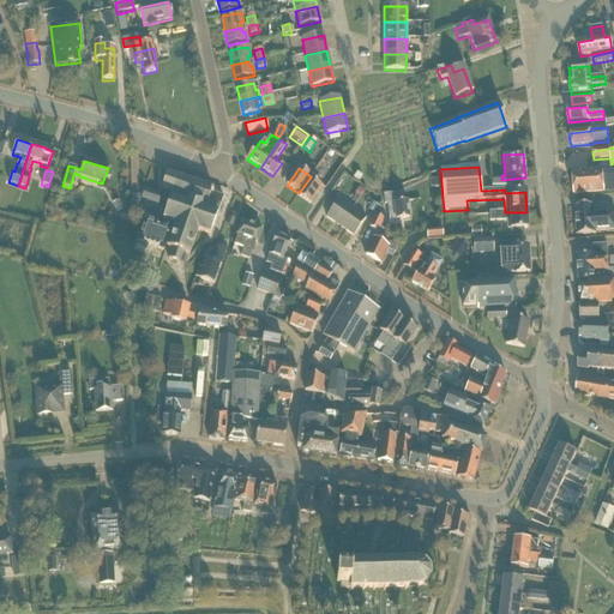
[(613,173),(591,174),(591,172),(582,173),(582,175),(573,175),(575,196),(613,193),(613,173)]
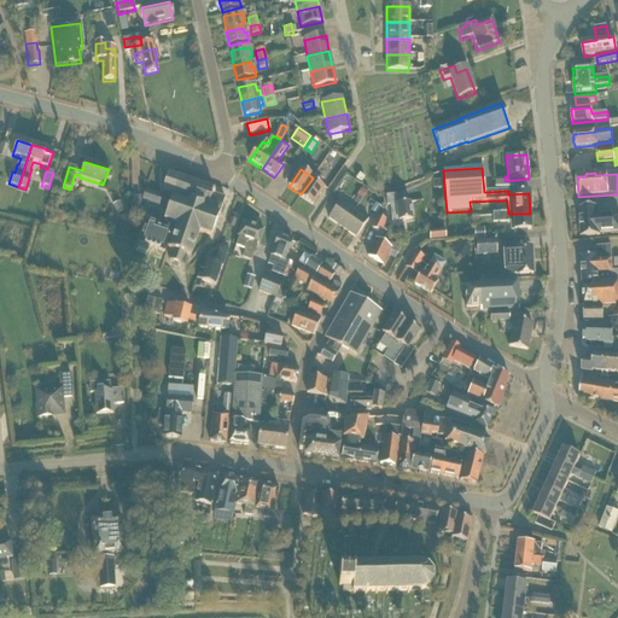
[(225,199),(214,196),(214,194),(213,193),(214,190),(168,174),(162,192),(173,196),(172,198),(164,220),(176,225),(168,250),(173,251),(169,262),(181,267),(185,256),(191,257),(199,233),(211,237),(225,199)]
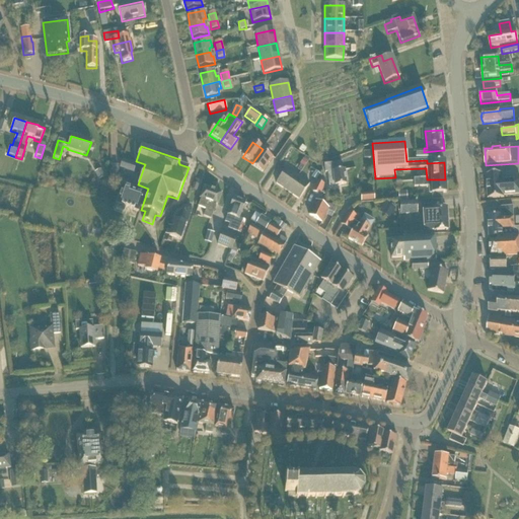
[(262,151),(252,163),(250,166),(262,173),(272,158),(262,151)]
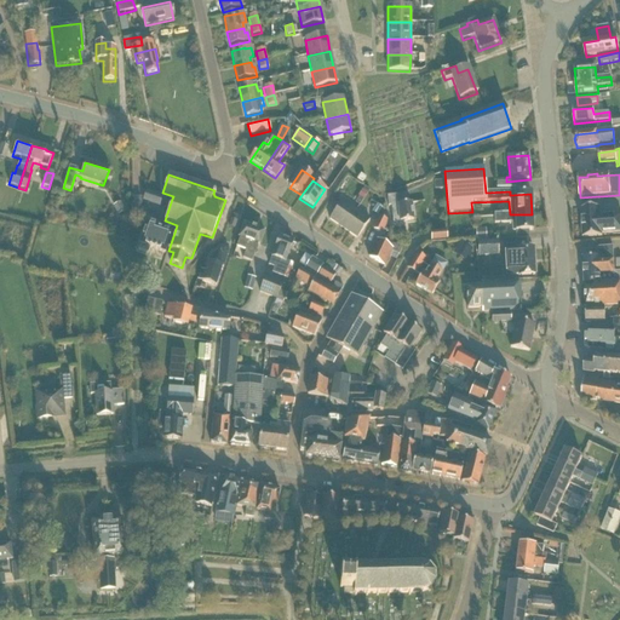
[(354,201),(357,194),(350,189),(346,195),(354,201)]
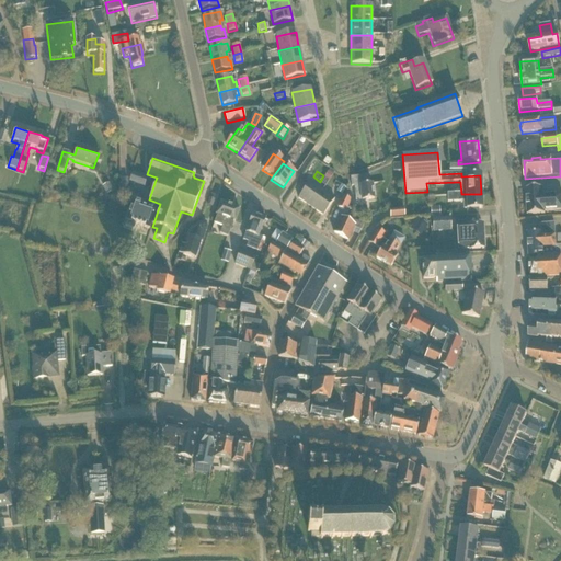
[(150,187),(152,180),(132,173),(128,183),(144,189),(145,185),(150,187)]
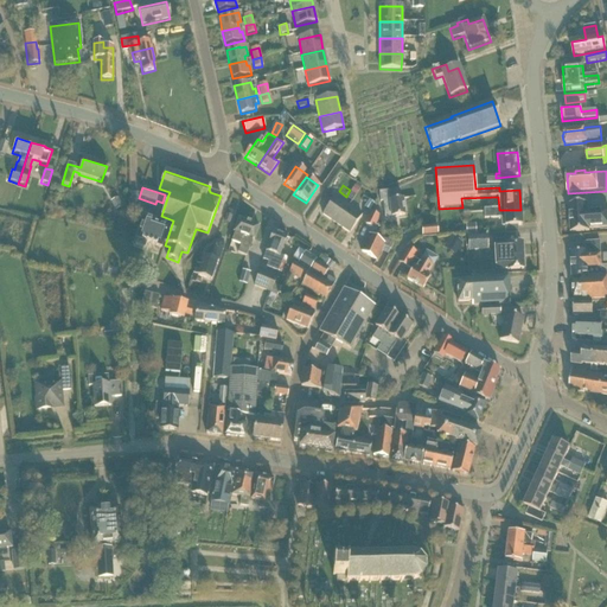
[(397,200),(396,191),(378,193),(379,204),(383,203),(384,219),(404,217),(402,200),(397,200)]
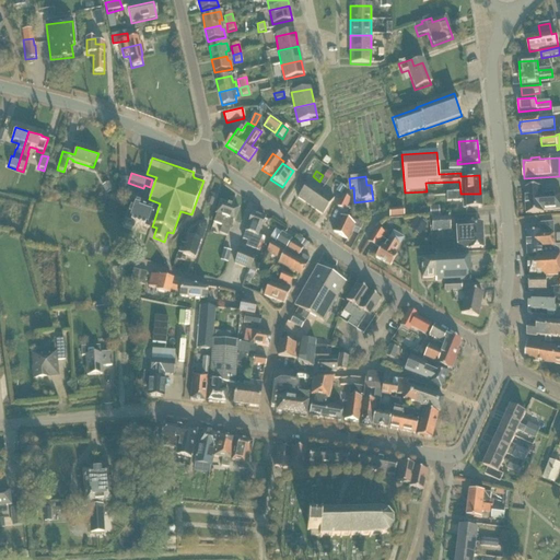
[(310,208),(322,190),(308,182),(298,199),(310,208)]
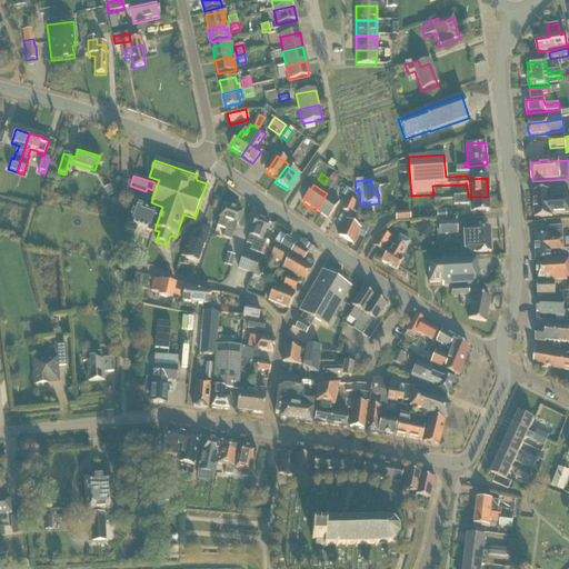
[(108,199),(115,196),(110,187),(103,190),(108,199)]
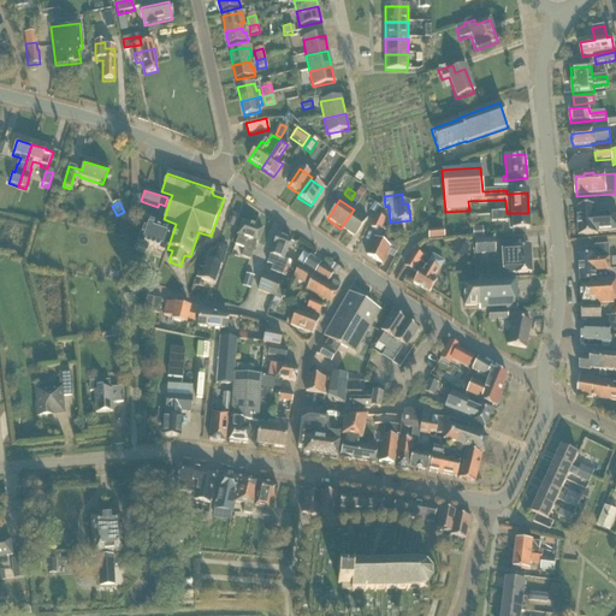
[(374,215),(379,208),(374,205),(369,212),(374,215)]
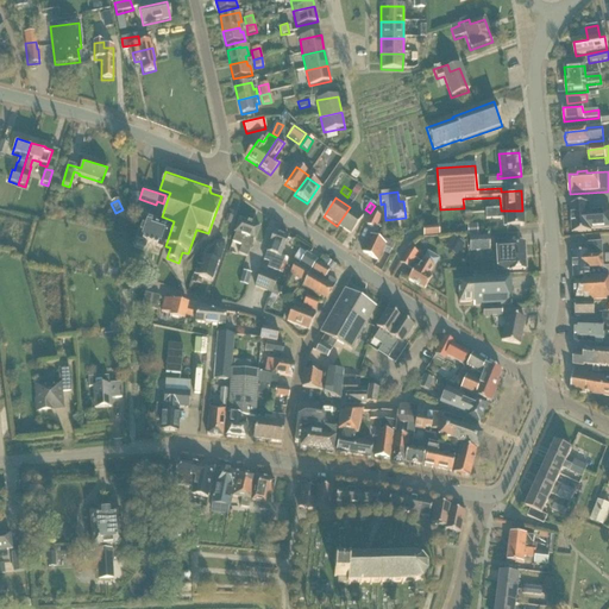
[(608,212),(590,213),(590,211),(590,205),(570,206),(571,233),(591,232),(591,231),(608,230),(608,212)]
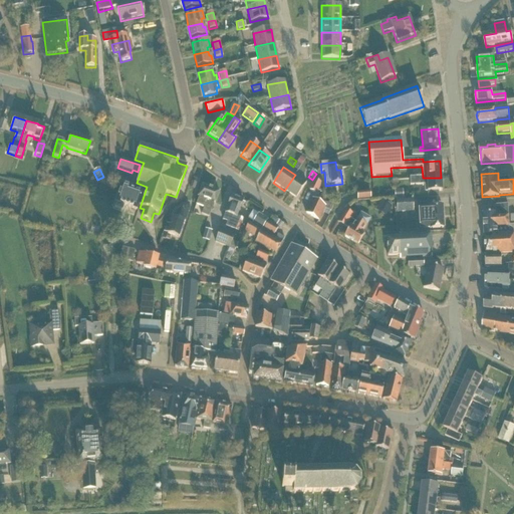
[(295,175),(284,191),(296,199),(306,183),(295,175)]
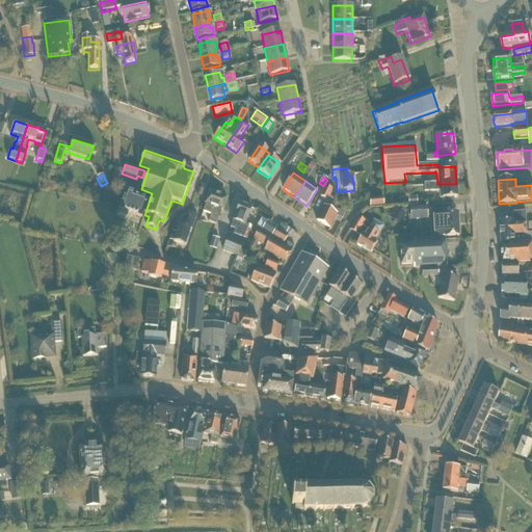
[(437,184),(424,184),(424,192),(439,192),(439,190),(442,190),(442,200),(453,198),(457,198),(456,184),(437,184)]
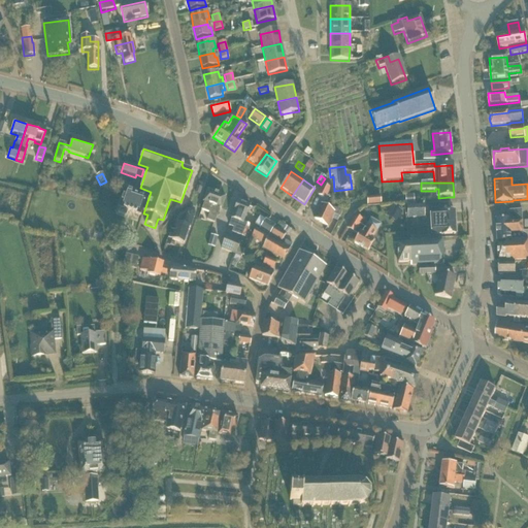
[(330,190),(323,186),(318,196),(325,200),(330,190)]
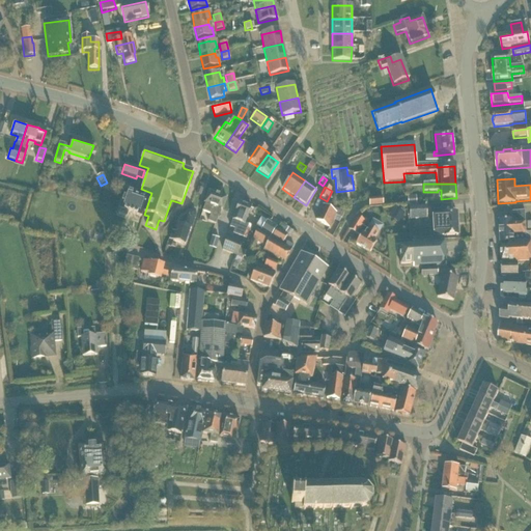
[(143,199),(145,193),(137,190),(135,194),(126,191),(119,211),(120,211),(118,215),(126,218),(128,213),(141,218),(147,201),(143,199)]
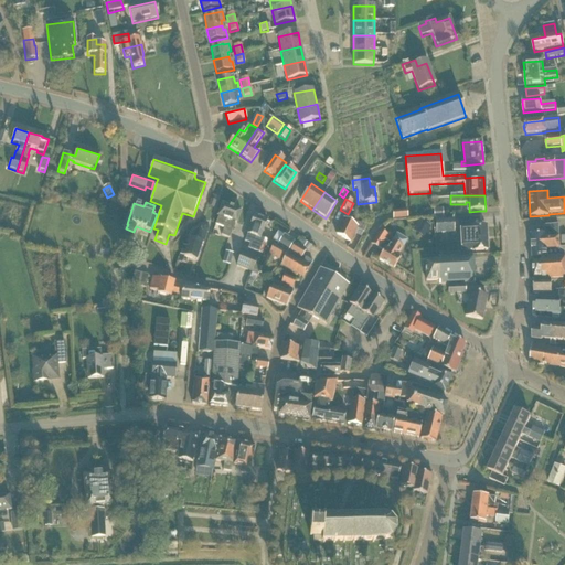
[(236,224),(241,212),(222,204),(217,217),(219,217),(215,226),(223,230),(221,236),(228,240),(235,224),(236,224)]
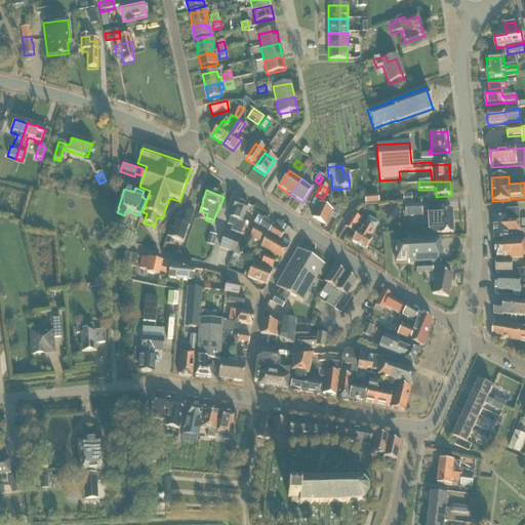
[(411,203),(411,195),(403,195),(403,204),(411,203)]
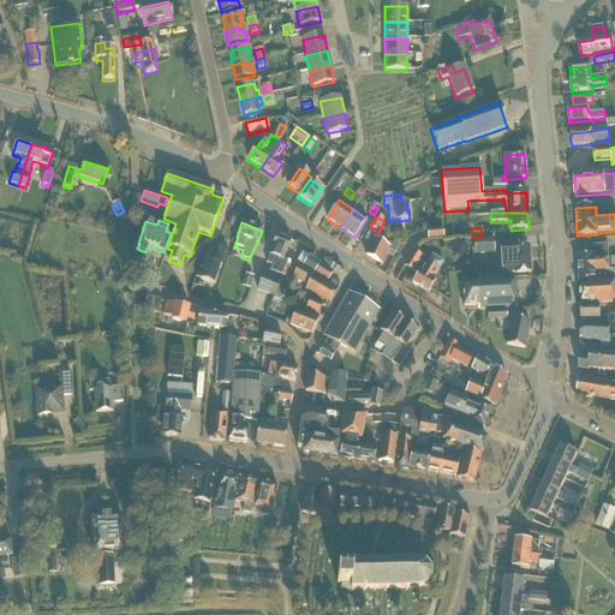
[(281,276),(287,263),(282,261),(291,242),(276,237),(269,256),(266,264),(272,267),(270,273),(281,276)]
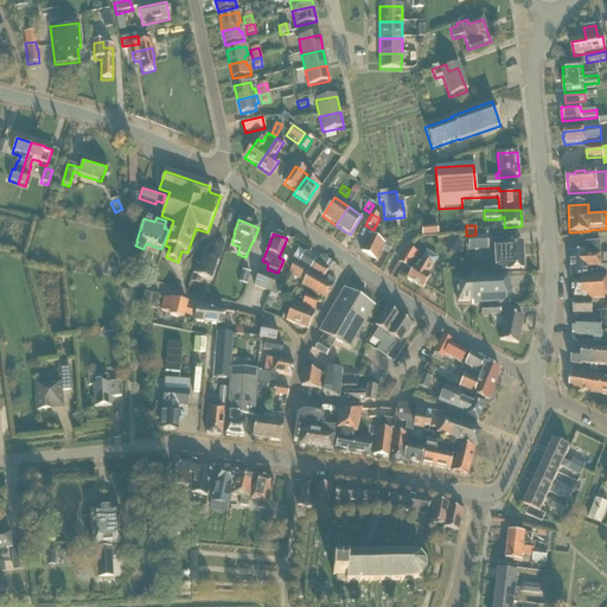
[(379,243),(374,238),(369,236),(360,253),(376,262),(383,248),(390,250),(395,241),(394,241),(382,242),(381,241),(379,243)]
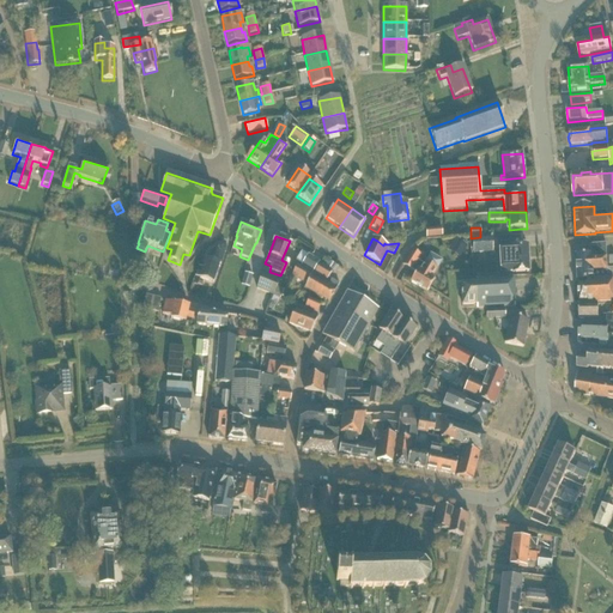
[(483,254),(483,249),(492,249),(492,238),(472,240),(472,255),(483,254)]
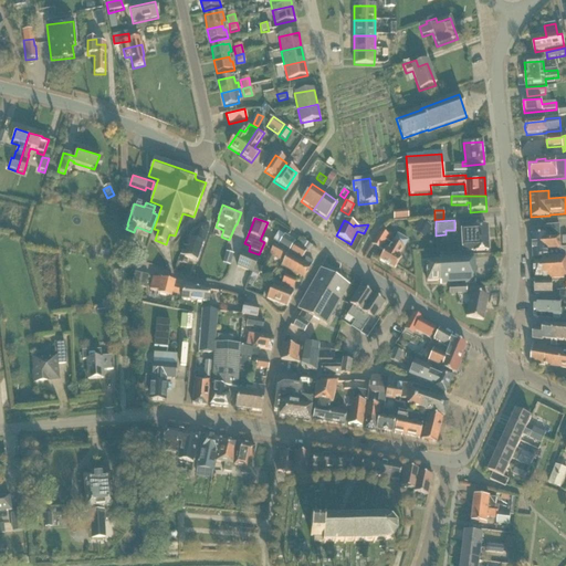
[(428,232),(431,228),(423,223),(420,228),(428,232)]
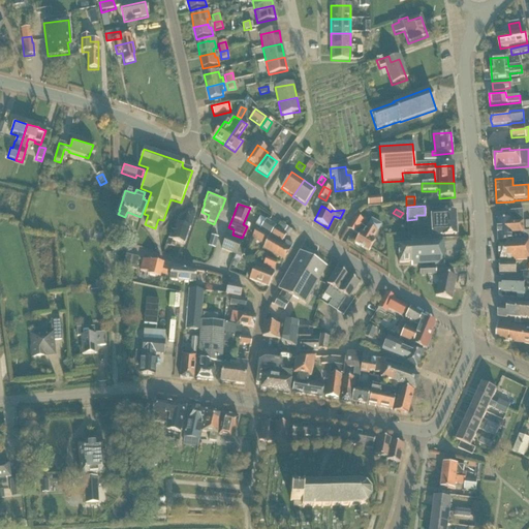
[(528,231),(524,232),(523,211),(510,212),(511,220),(497,221),(498,243),(512,242),(512,241),(528,240),(528,231)]
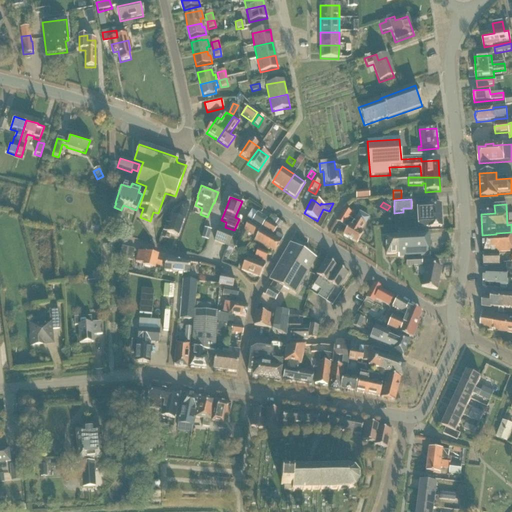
[(184,222),(186,214),(189,207),(182,205),(177,219),(172,217),(170,225),(167,233),(178,237),(183,221),(184,222)]
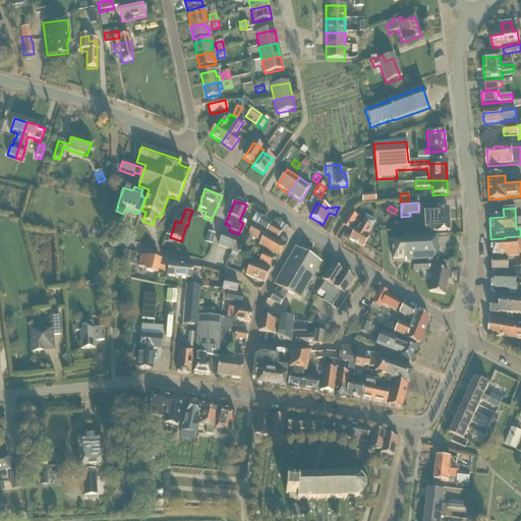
[(423,212),(424,232),(436,232),(449,232),(448,210),(433,210),(435,211),(423,212)]
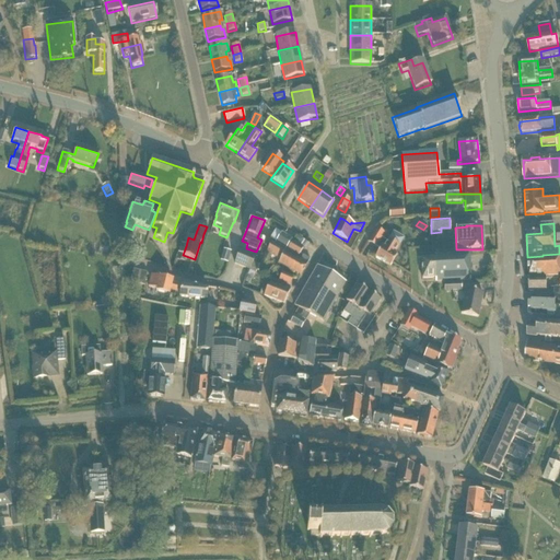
[(387,243),(381,240),(384,235),(376,230),(369,244),(380,251),(374,259),(389,268),(396,257),(394,256),(404,240),(393,233),(387,243)]
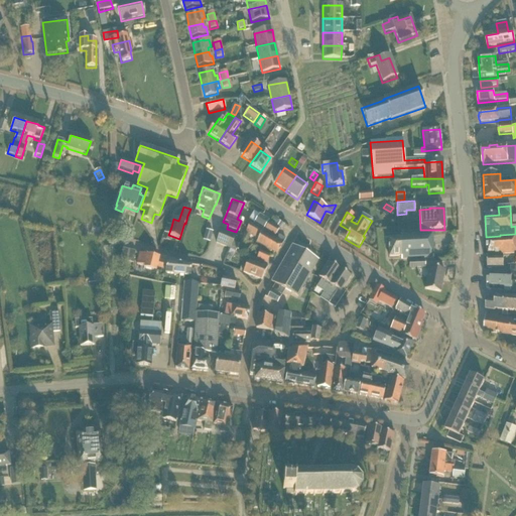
[(263,231),(269,221),(259,215),(253,225),(263,231)]
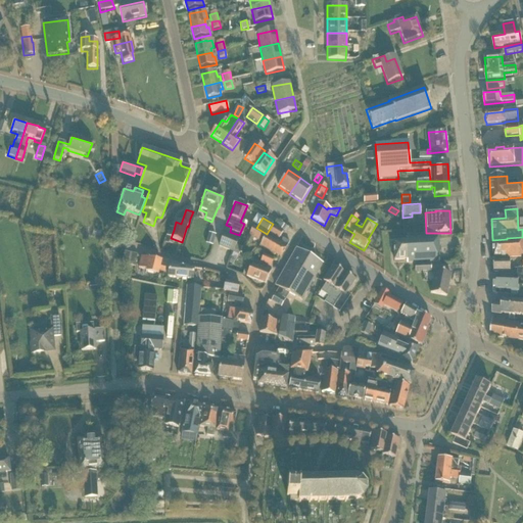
[(277,222),(274,228),(282,233),(285,227),(277,222)]
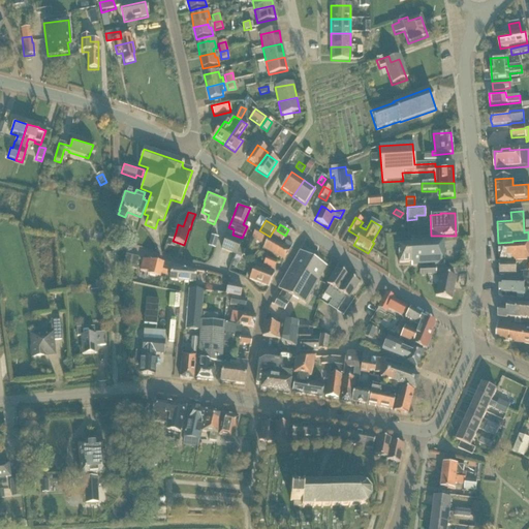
[(276,229),(271,238),(281,244),(286,236),(285,236),(277,230),(276,229)]
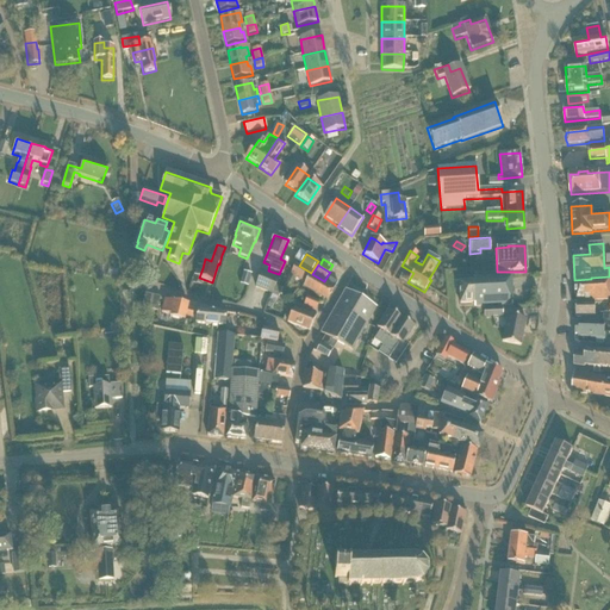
[(322,280),(296,266),(290,275),(305,285),(303,288),(327,303),(337,284),(330,279),(328,284),(322,280)]
